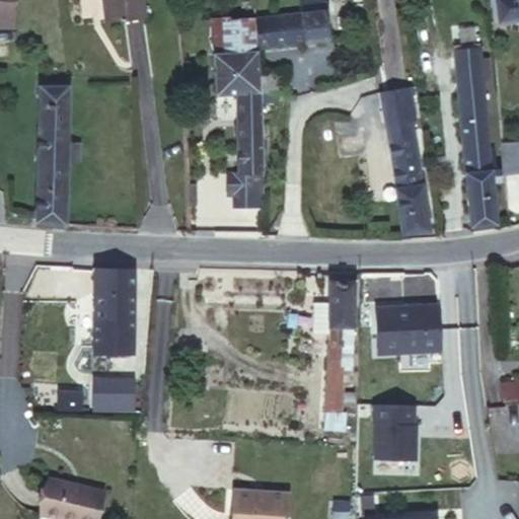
[(0,0),(0,18),(1,18),(2,28),(17,30),(19,0),(0,0)]
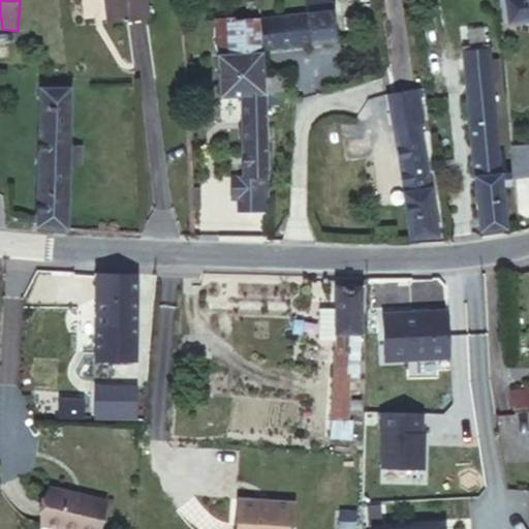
[(100,0),(102,17),(143,14),(142,0),(100,0)]
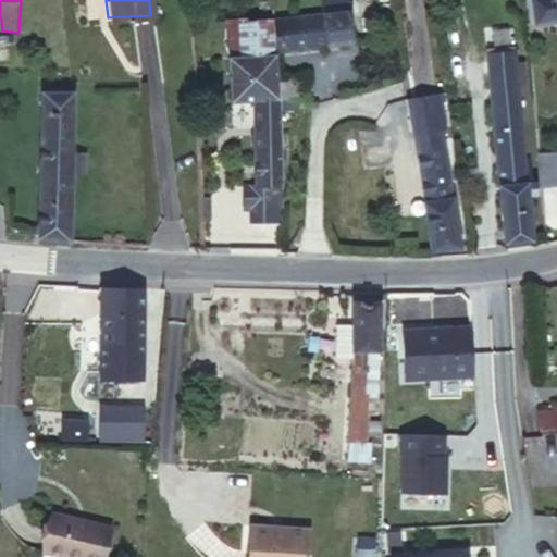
[(345,0),(267,0),(269,36),(348,27),(345,0)]
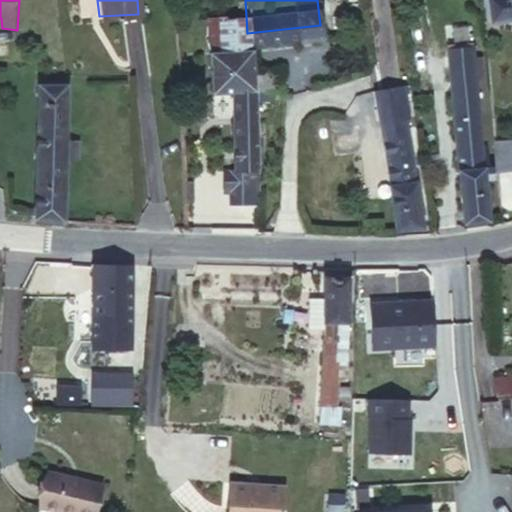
[(511,0),(485,0),(487,18),(511,16),(511,0)]
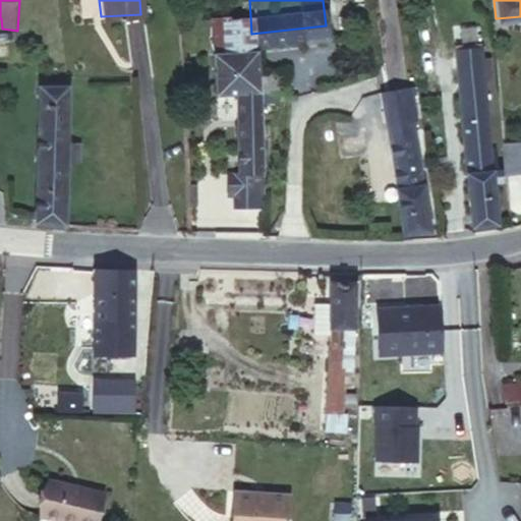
[(217,226),(259,226),(258,180),(253,92),(252,63),(251,34),(250,9),(208,11),(207,88),(229,89),(234,168),(222,169),(223,189),(229,189),(229,200),(216,200),(217,226)]
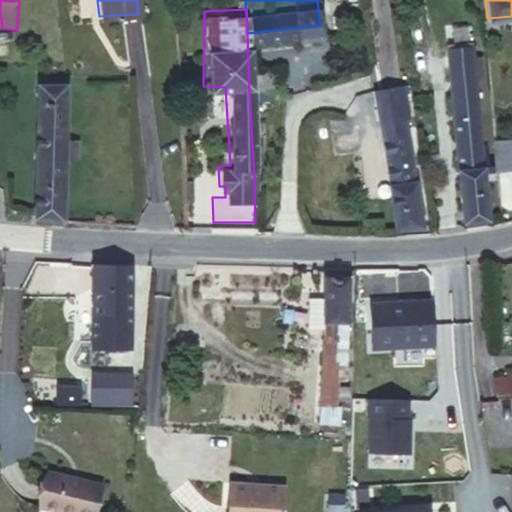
[(449,227),(479,224),(466,35),(439,35),(449,227)]
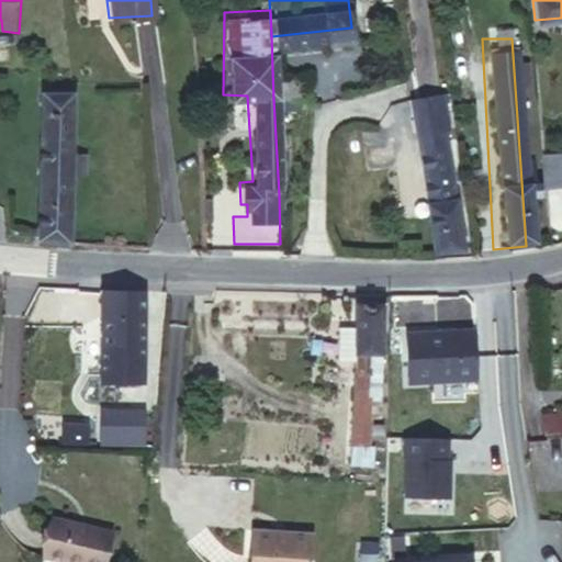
[(300,68),(272,68),(273,99),(291,101),(291,88),(301,88),(300,68)]
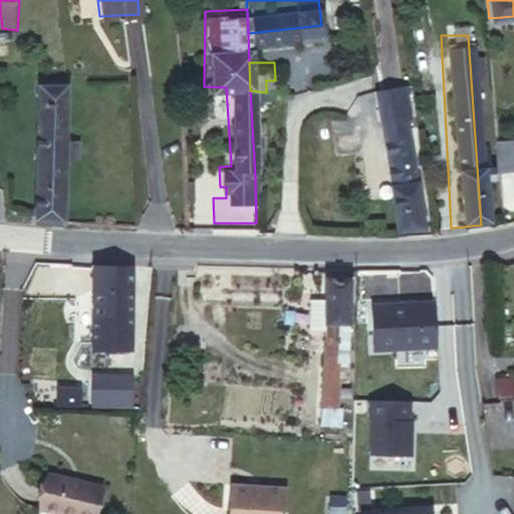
[(22,214),(57,217),(60,73),(26,71),(22,214)]
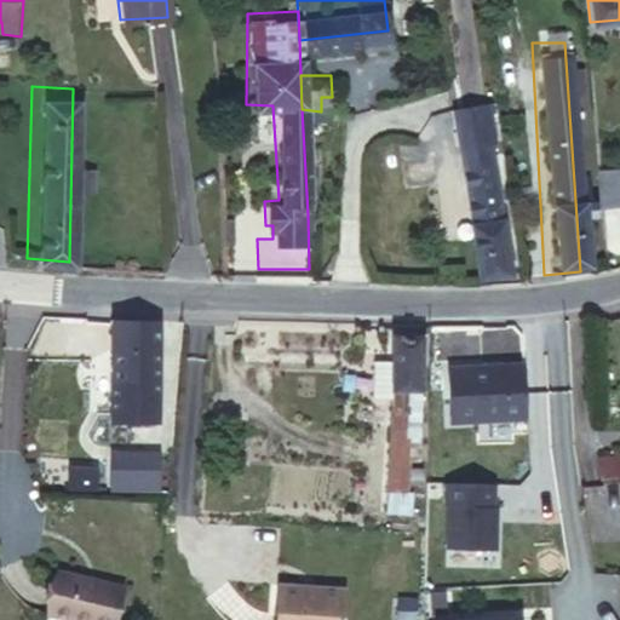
[(460,125),(468,270),(497,270),(491,142),(497,142),(495,122),(460,125)]
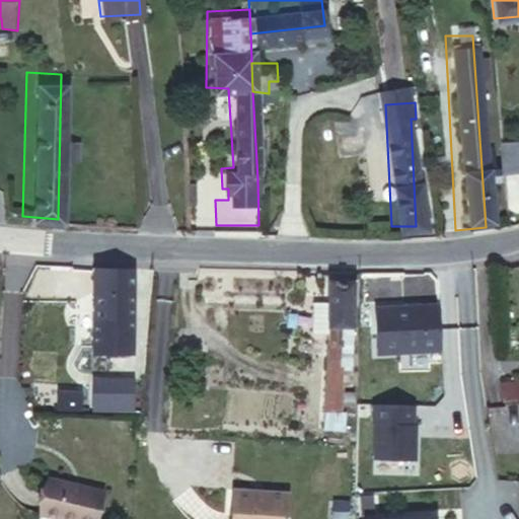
[(509,143),(492,144),(494,172),(511,171),(509,143)]
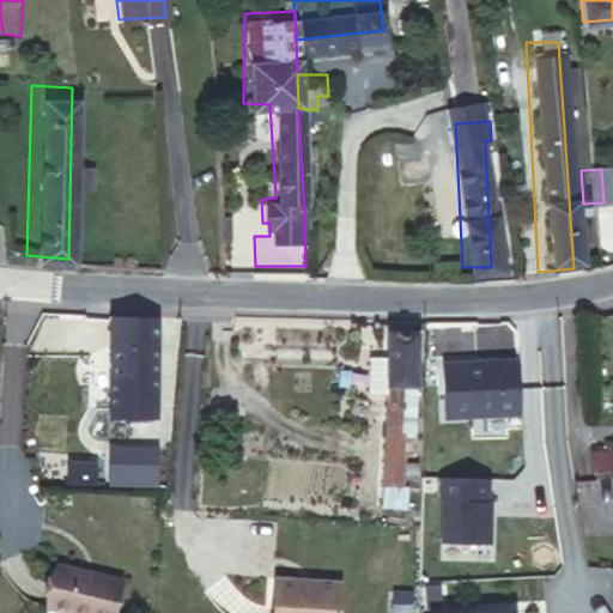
[(423,314),(389,314),(388,339),(387,376),(383,483),(405,484),(411,380),(420,381),(423,314)]
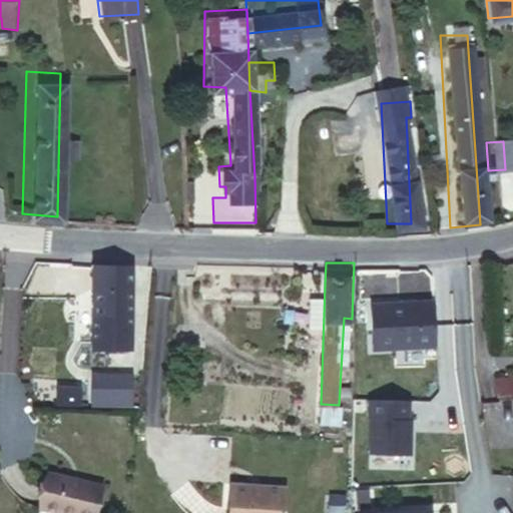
[(132,266),(95,266),(93,350),(131,351),(132,266)]
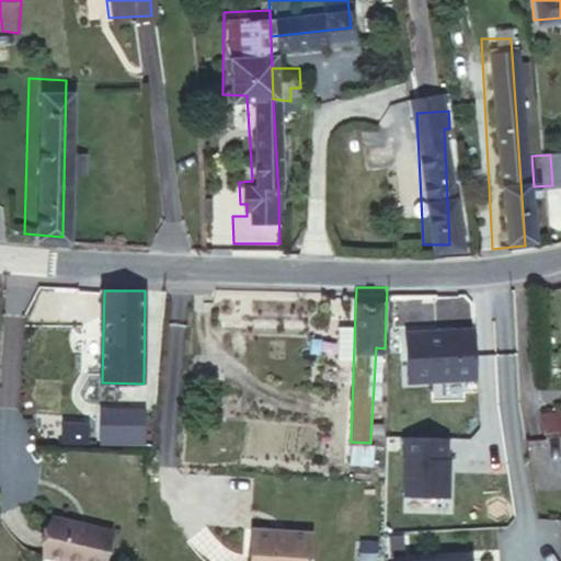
[(354,344),(355,310),(340,310),(339,344),(354,344)]
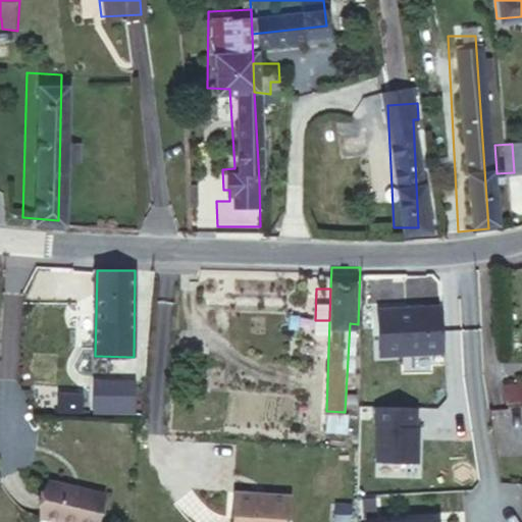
[(441,307),(376,310),(378,359),(444,356),(441,307)]
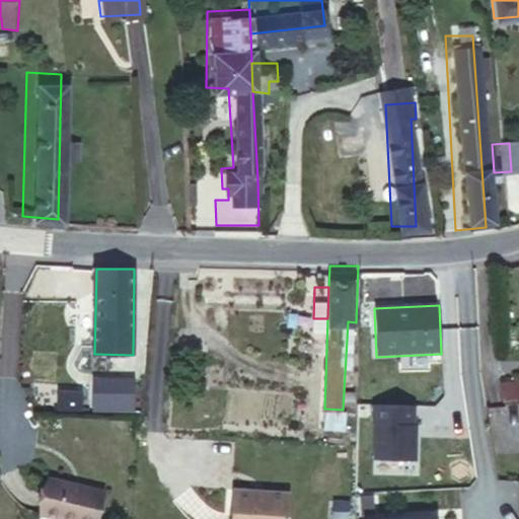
[(490,391),(518,388),(518,368),(487,371),(490,391)]
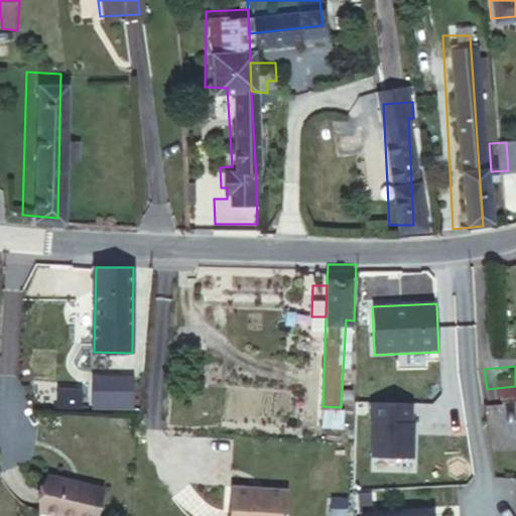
[(94,378),(92,403),(132,405),(134,380),(94,378)]
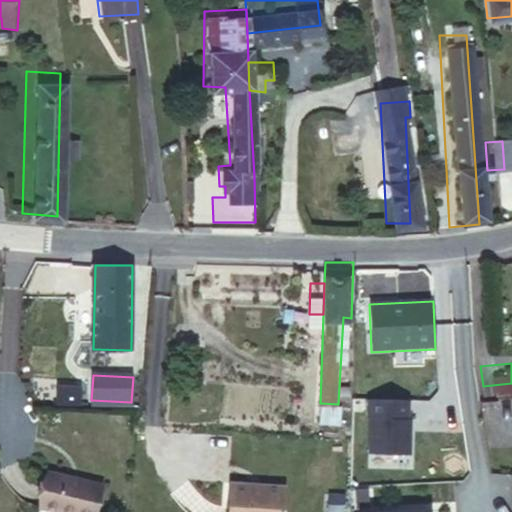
[(91,407),(131,409),(131,402),(91,400),(91,407)]
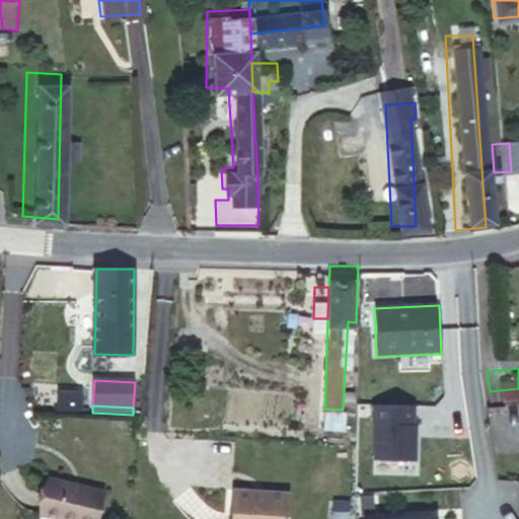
[(417,410),(374,408),(373,464),(416,465),(417,410)]
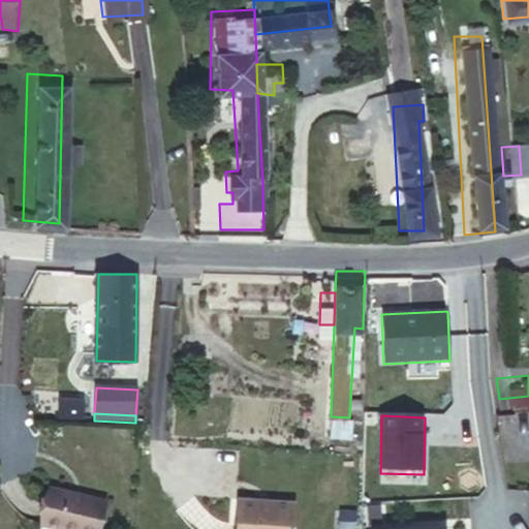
[(92,528),(98,502),(45,490),(37,526),(52,528),(92,528)]
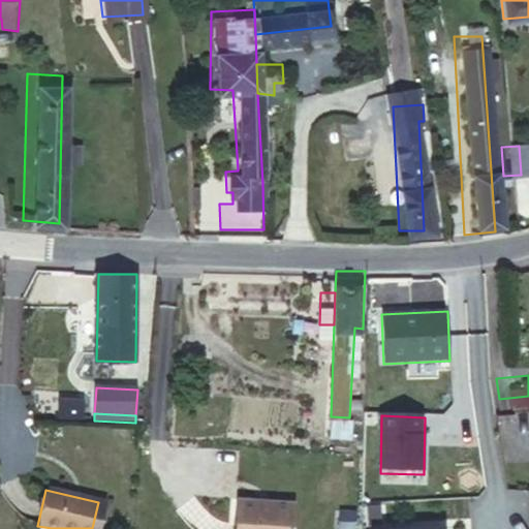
[(257,496),(235,495),(232,528),(290,528),(292,498),(268,497),(268,499),(257,499),(257,496)]
